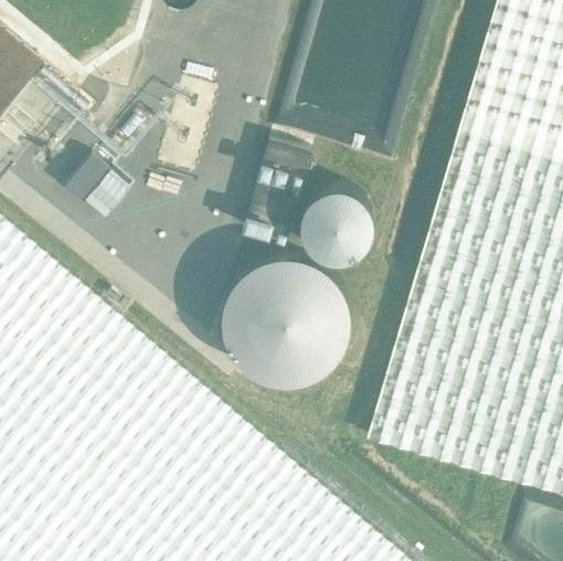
[(562,0),(497,0),(367,437),(562,495),(562,0)]
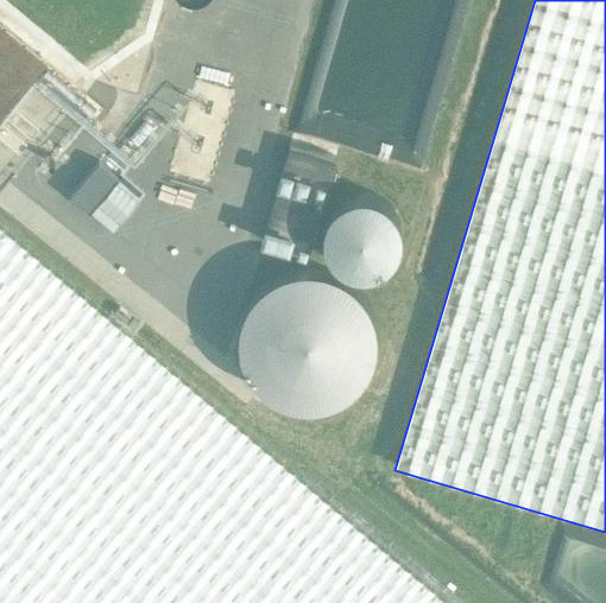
[(0,108),(38,62),(0,30),(0,108)]
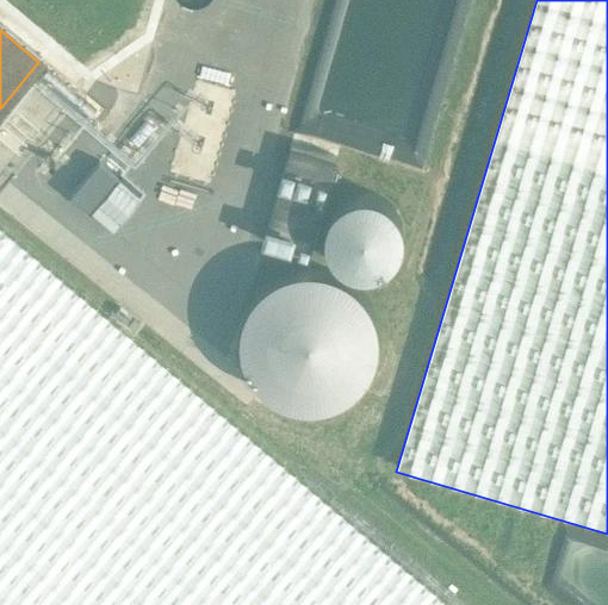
[(254,106),(212,184),(261,211),(301,133),(254,106)]
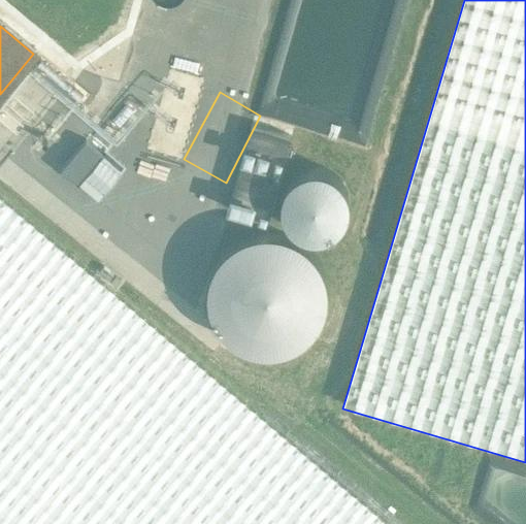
[(32,115),(8,95),(1,103),(25,123),(32,115)]
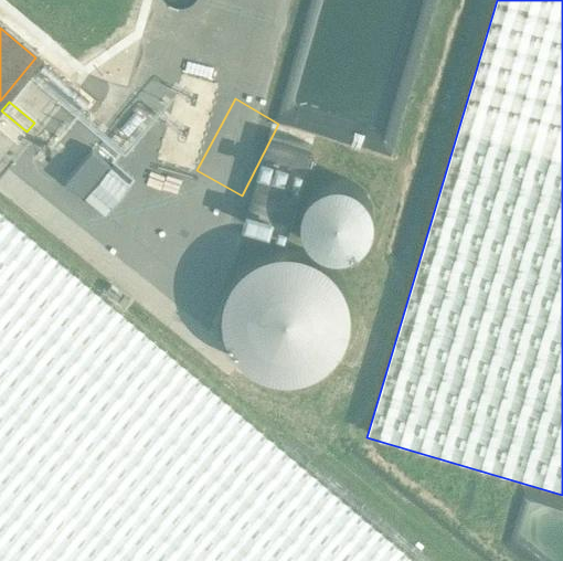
[(0,133),(16,146),(22,137),(0,117),(0,133)]
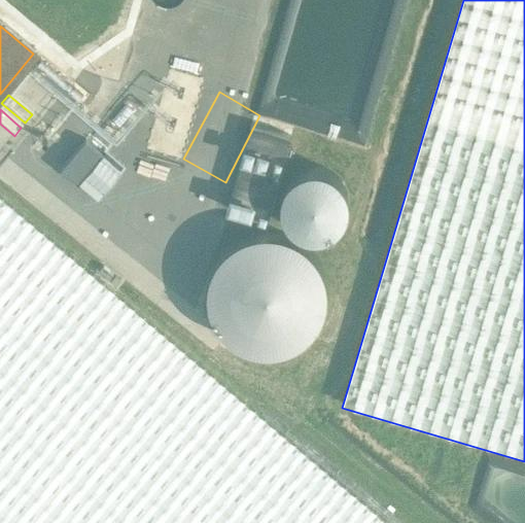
[(384,522),(0,200),(0,522),(384,522)]
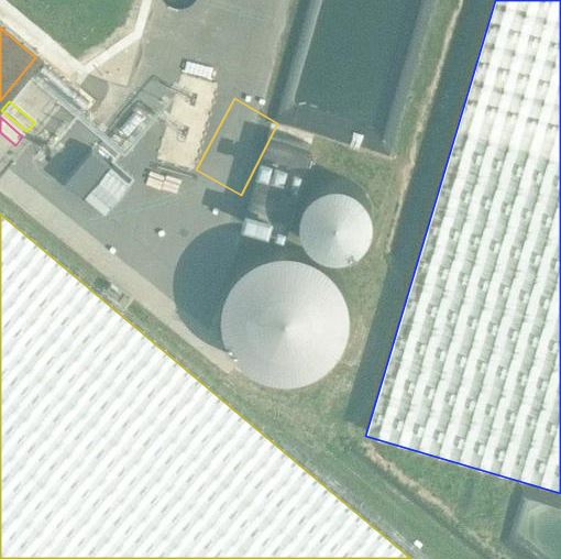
[(118,296),(109,288),(103,295),(112,303),(118,296)]
